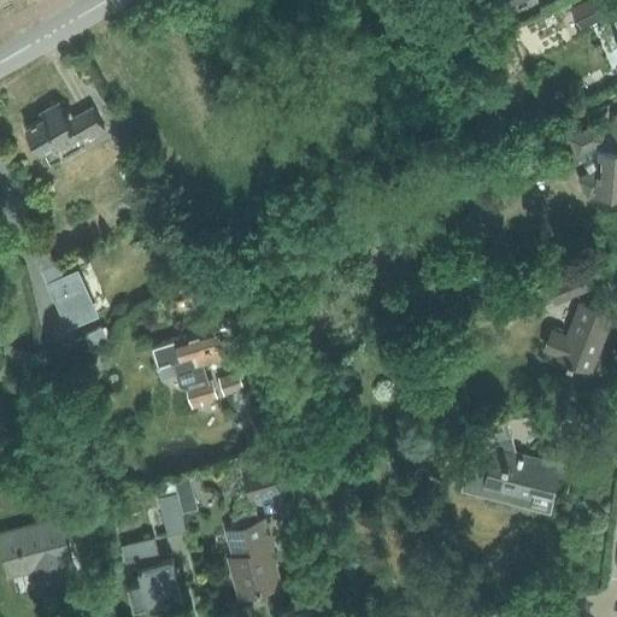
[(610,0),(586,0),(571,7),(581,27),(607,15),(616,11),(615,9),(610,0)]
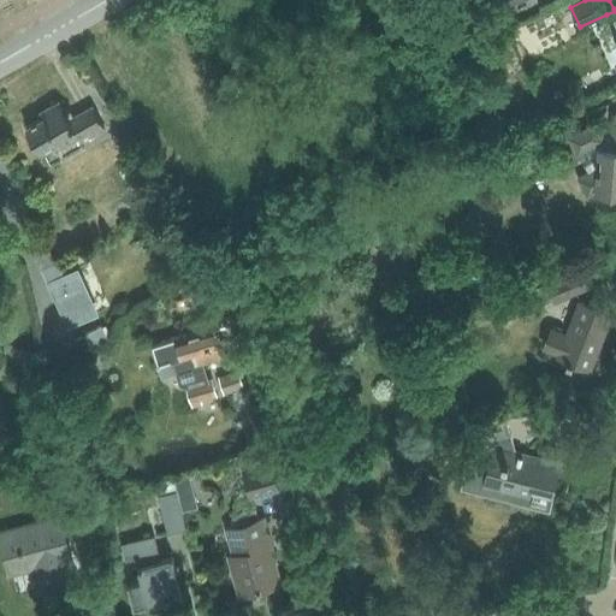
[(80,144),(104,130),(92,108),(69,120),(59,102),(41,113),(45,118),(25,129),(40,153),(58,142),(60,148),(76,138),(80,144)]
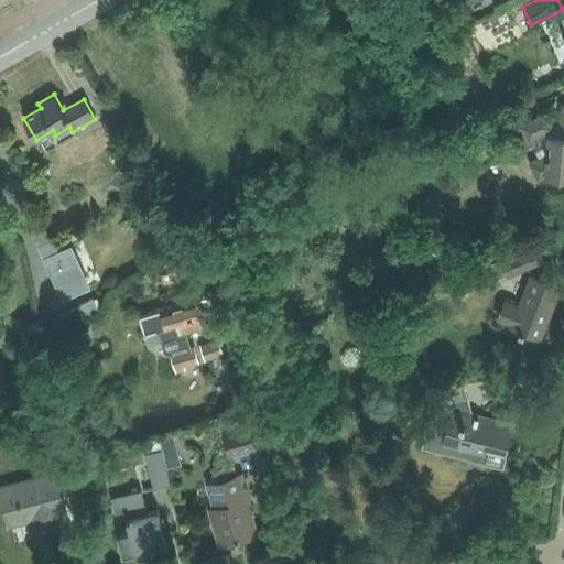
[(563,104),(562,106),(561,120),(553,125),(546,112),(519,127),(527,143),(532,140),(541,158),(529,163),(538,181),(545,176),(563,177),(563,104)]
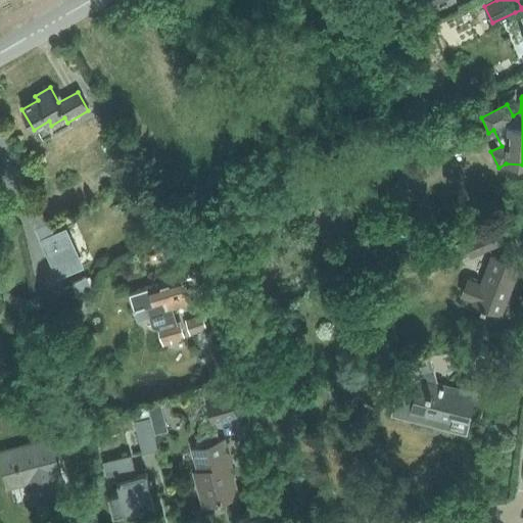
[(26,208),(35,229),(46,224),(37,203),(26,208)]
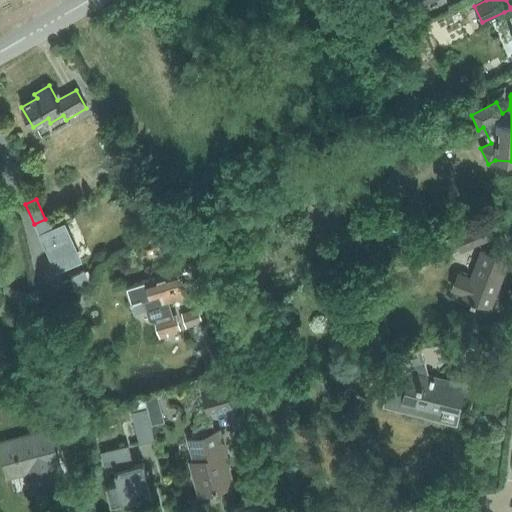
[(40,234),(56,271),(80,260),(64,223),(40,234)]
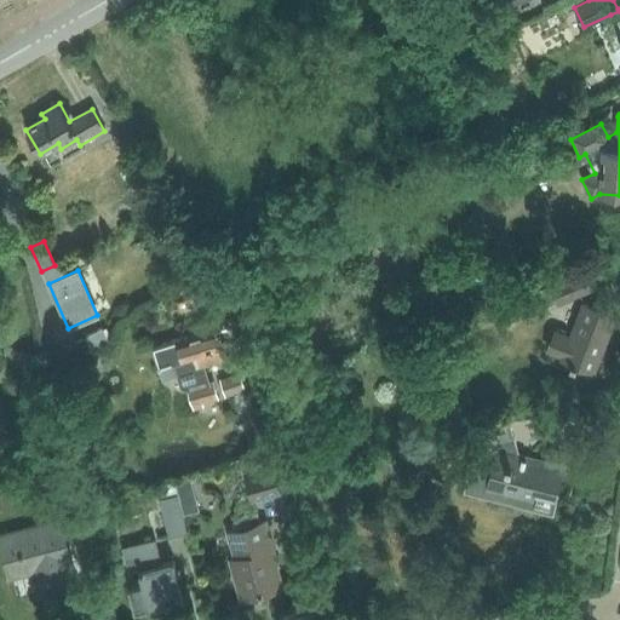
[(557,305),(592,291),(585,271),(564,280),(562,273),(546,279),(550,287),(539,291),(546,309),(557,304),(557,305)]
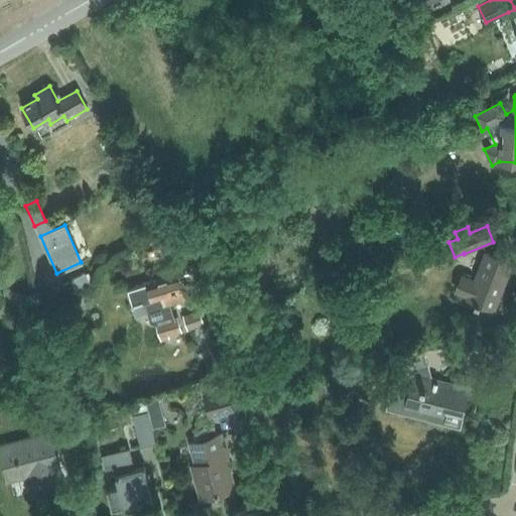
[(486,252),(475,279),(462,274),(455,293),(468,298),(468,299),(495,309),(513,262),(486,252)]
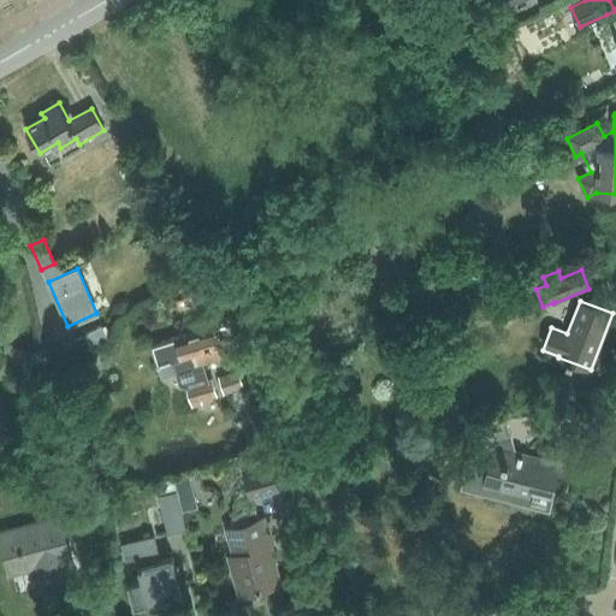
[(106,336),(100,325),(84,333),(90,344),(106,336)]
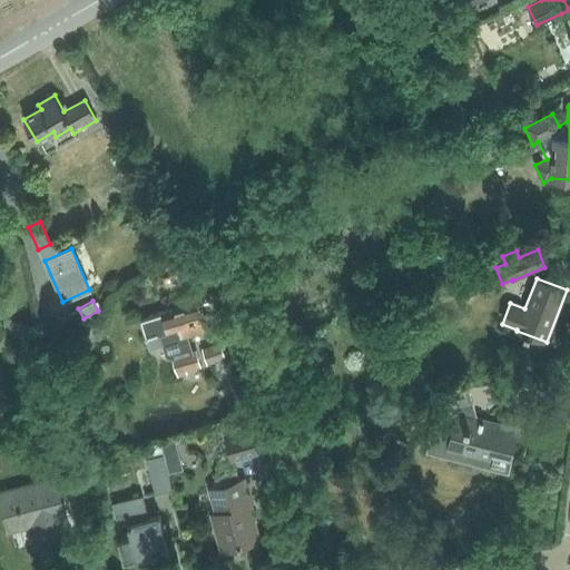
[(147,343),(160,338),(166,356),(172,354),(173,359),(170,359),(177,379),(186,375),(185,373),(203,367),(196,349),(193,351),(187,335),(214,327),(208,311),(202,313),(197,302),(163,313),(161,311),(138,317),(147,343)]
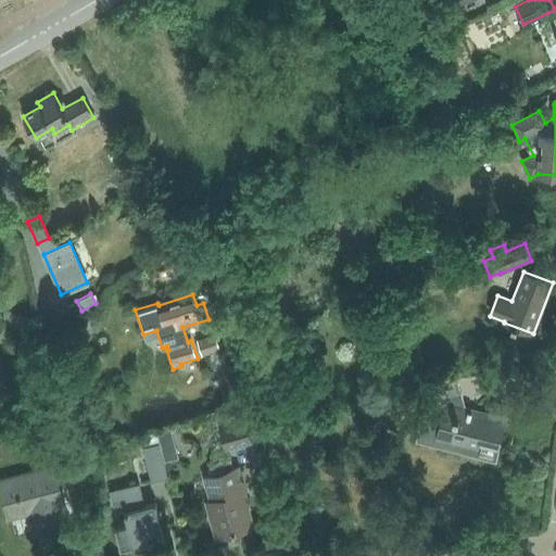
[(214,336),(199,341),(203,356),(219,351),(214,336)]
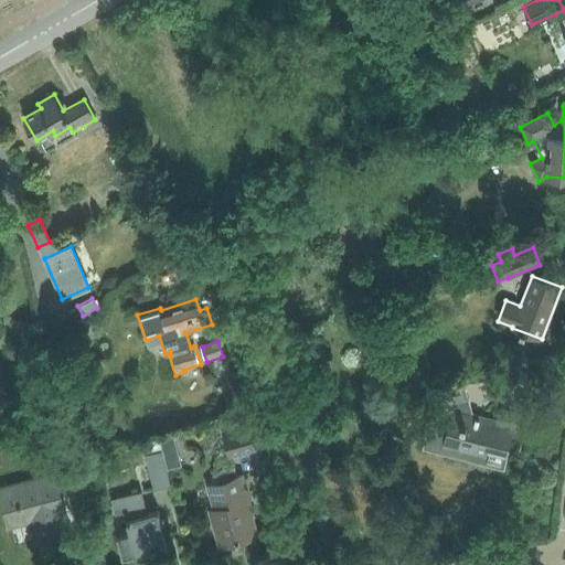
[(296,342),(285,345),(289,358),(299,354),(296,342)]
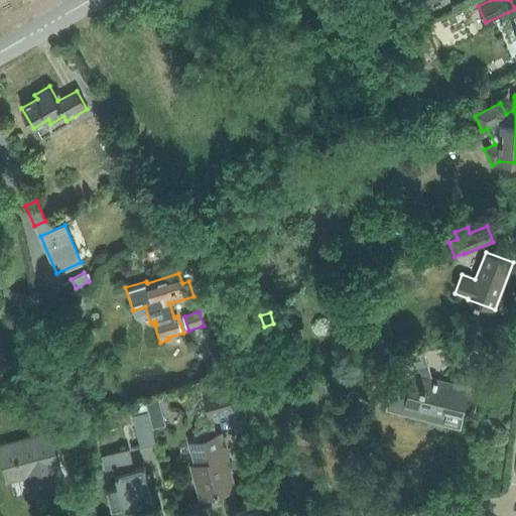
[(399,370),(389,409),(403,412),(435,421),(439,408),(444,410),(464,414),(470,388),(432,378),(422,347),(399,354),(403,368),(404,372),(399,370)]
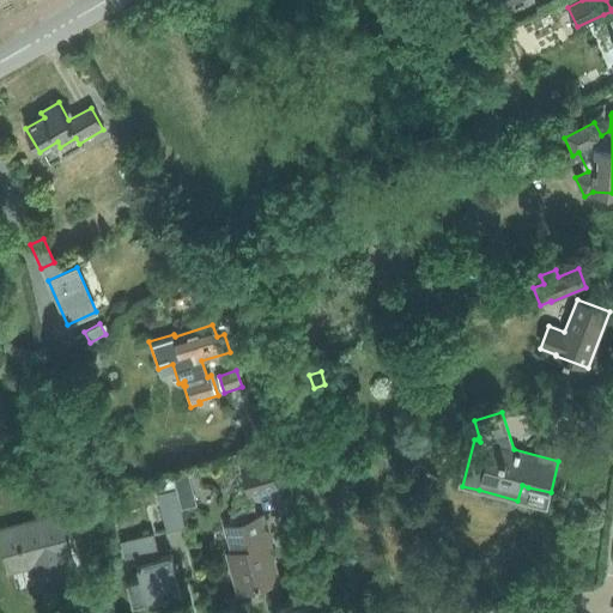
[(241,467),(249,497),(279,489),(271,459),(261,461),(254,457),(250,465),(241,467)]
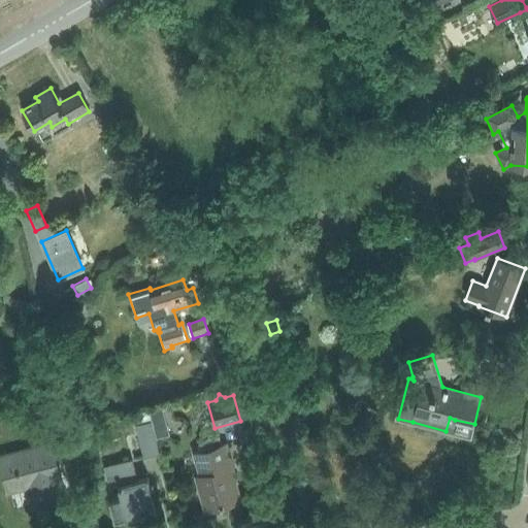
[(162,405),(150,408),(154,423),(166,420),(162,405)]
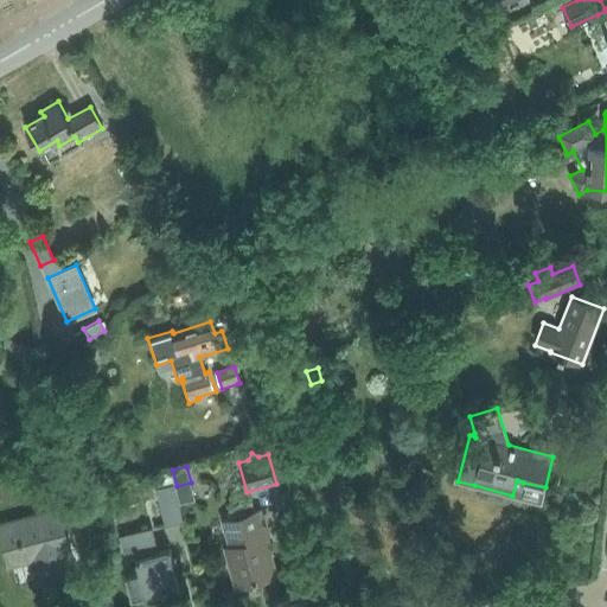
[(174,484),(173,484),(171,471),(155,474),(159,487),(158,487),(166,523),(183,518),(180,505),(174,484)]
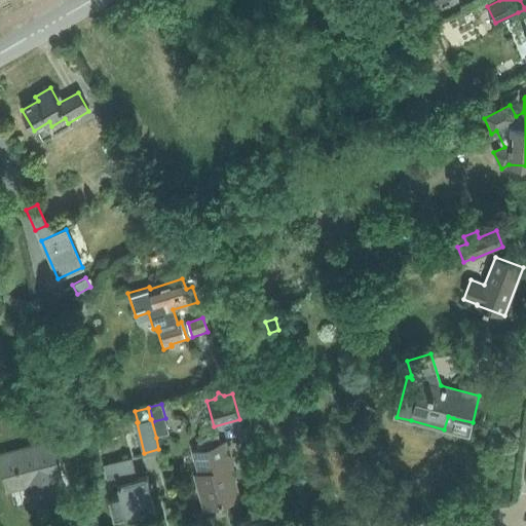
[(29,484),(35,505),(64,498),(59,477),(61,476),(51,442),(0,455),(9,489),(29,484)]
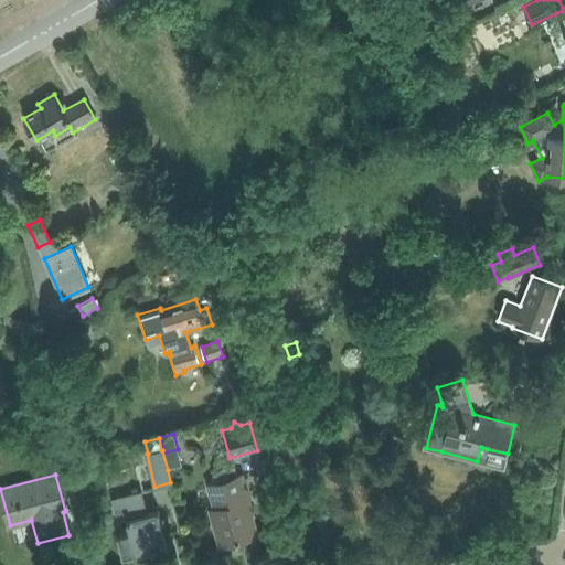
[(209,510),(220,545),(257,534),(251,509),(252,508),(243,475),(206,484),(214,509),(209,510)]
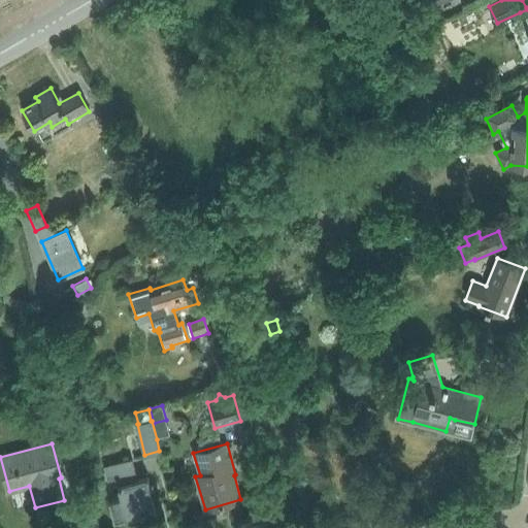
[(146,510),(156,507),(149,476),(136,480),(131,460),(104,466),(108,480),(118,477),(122,496),(110,499),(116,521),(147,513),(146,510)]
